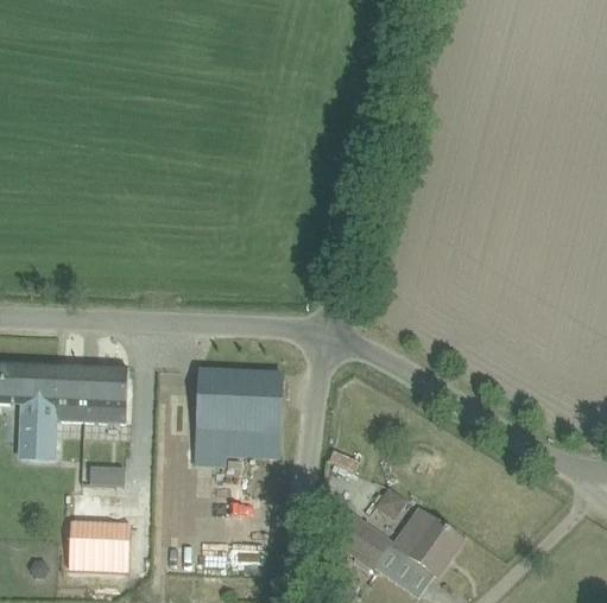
[(0,401),(21,404),(20,438),(54,440),(55,419),(125,423),(127,367),(0,361),(0,401)]
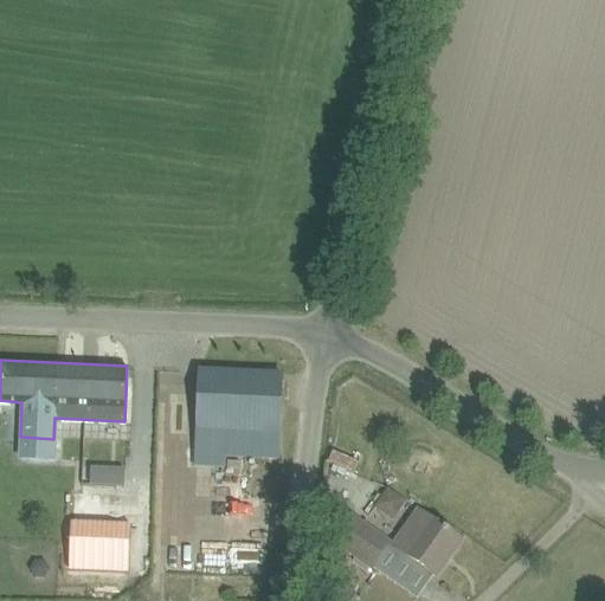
[(198,369),(197,393),(194,450),(278,453),(282,373),(198,369)]
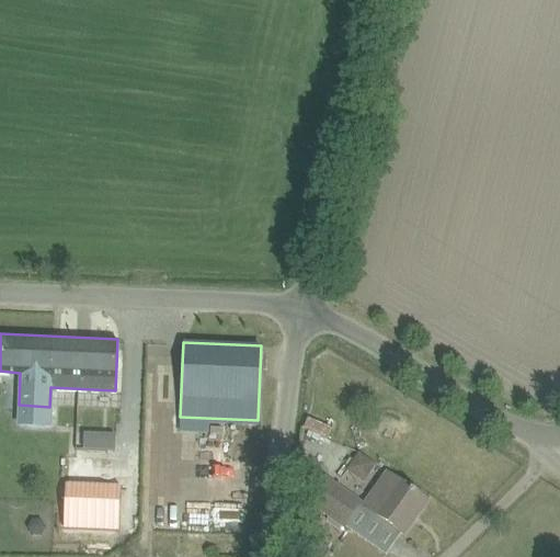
[(323,441),(331,423),(308,413),(300,431),(323,441)]
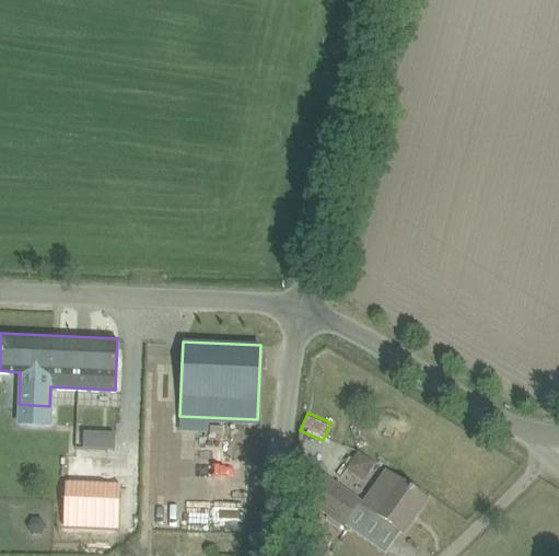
[(99,430),(99,447),(114,447),(114,431),(99,430)]
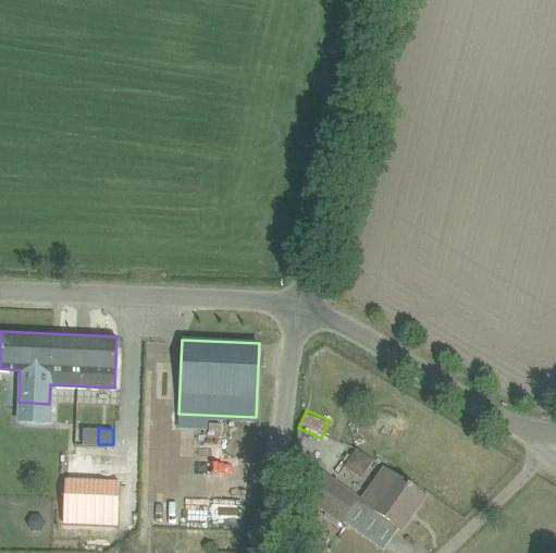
[(340,468),(367,484),(381,461),(353,444),(340,468)]
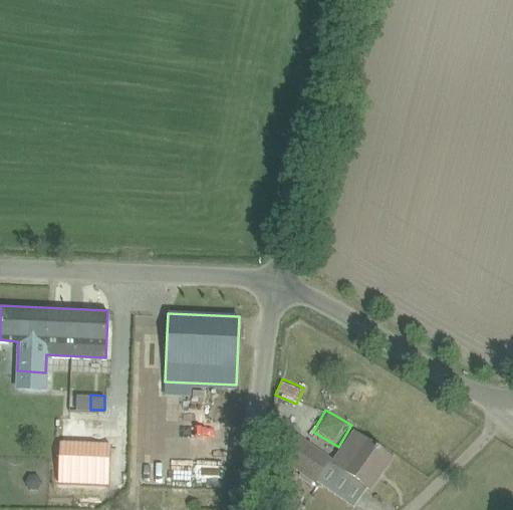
[(332,462),(367,487),(390,455),(354,431),(332,462)]
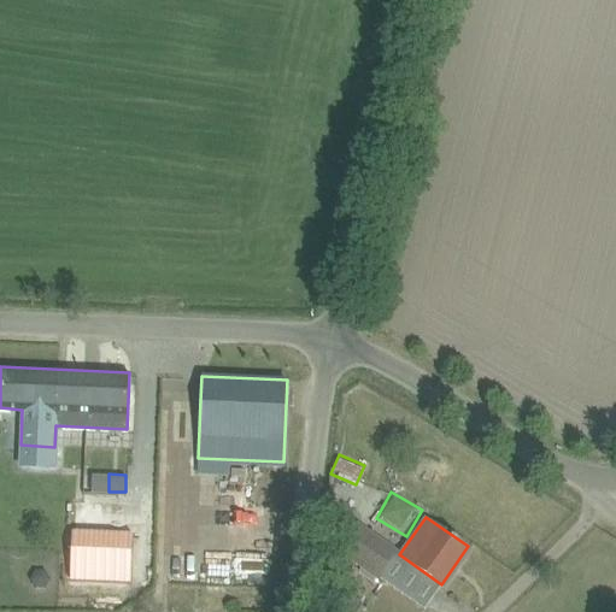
[(339,547),(379,575),(396,549),(356,522),(339,547)]
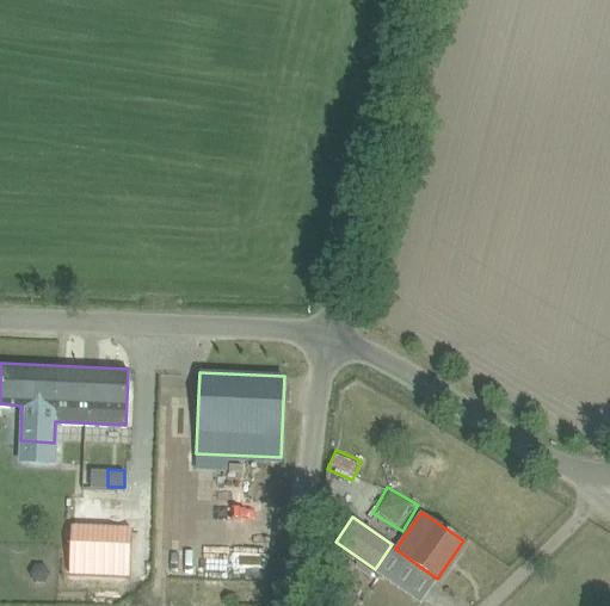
[(35,563),(30,570),(34,579),(43,579),(48,570),(43,563),(35,563)]
